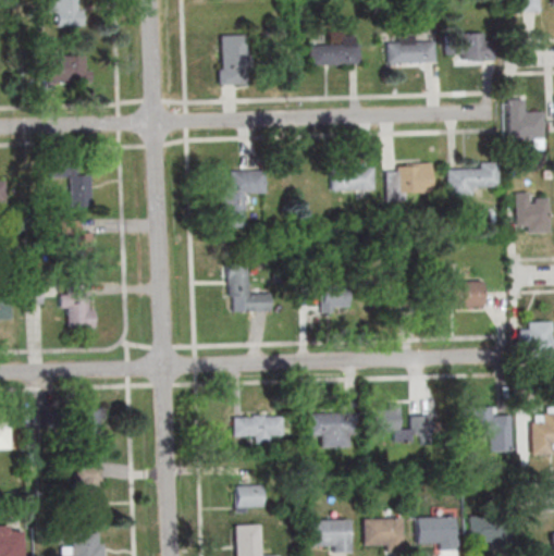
[(84,26),(83,0),(49,0),(49,26),(84,26)]
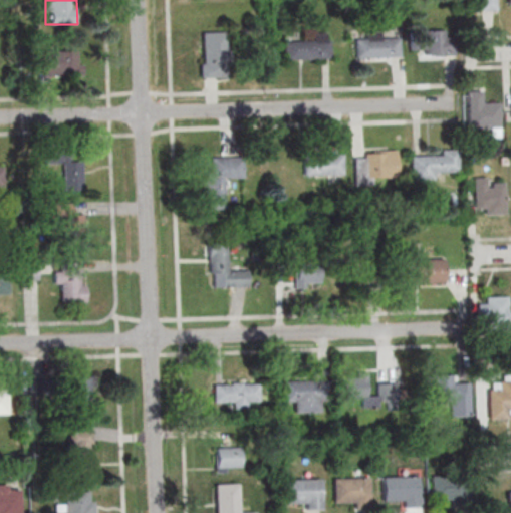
[(496,0),(497,11),(482,11),(482,0),(496,0)]
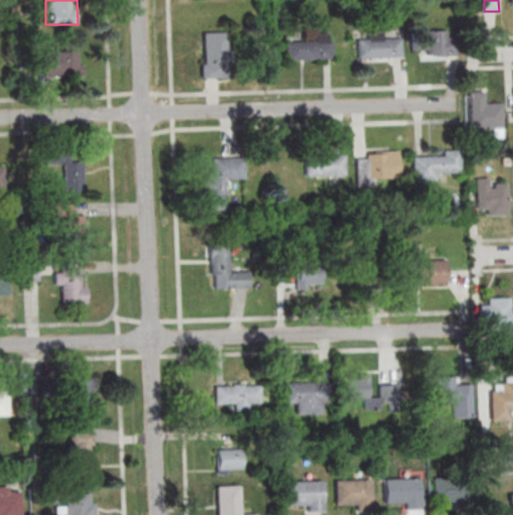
[(456,55),(456,31),(414,31),(414,55),(456,55)]
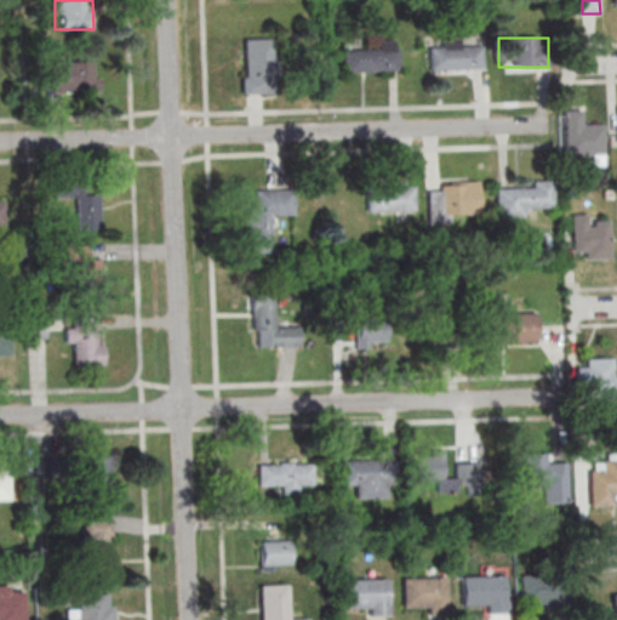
[(433,49),(432,70),(485,70),(485,49),(468,49),(468,39),(445,39),(445,49),(433,49)]
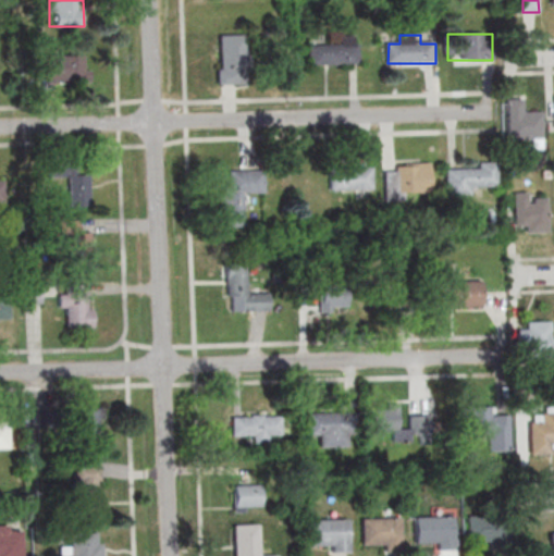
[(249,36),(220,36),(221,85),(250,85),(249,36)]
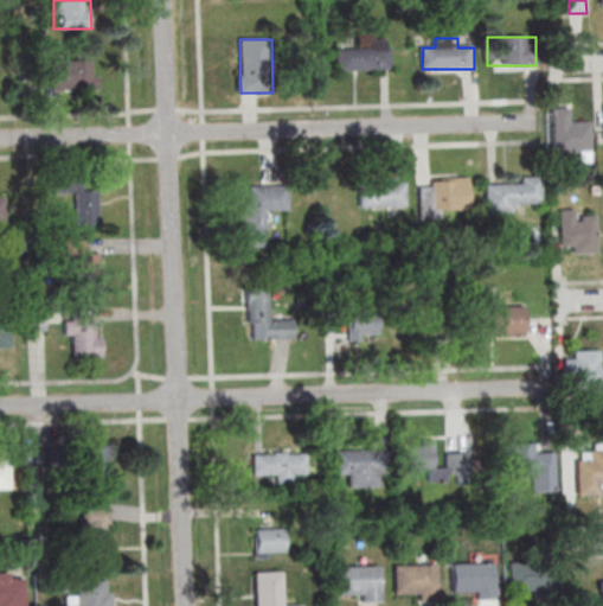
[(371,40),(371,49),(338,49),(338,71),(392,71),(392,40),(371,40)]
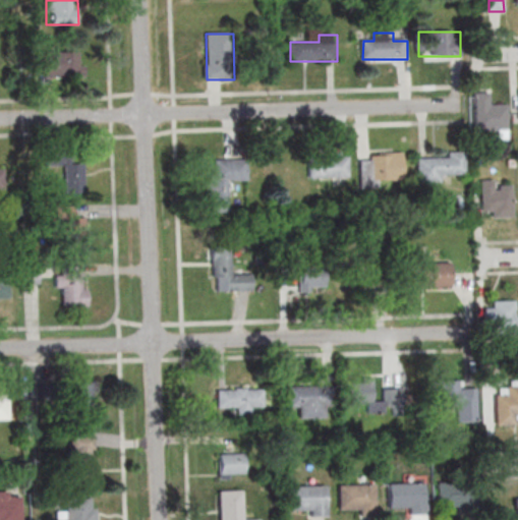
[(85,77),(85,52),(40,52),(40,77),(85,77)]
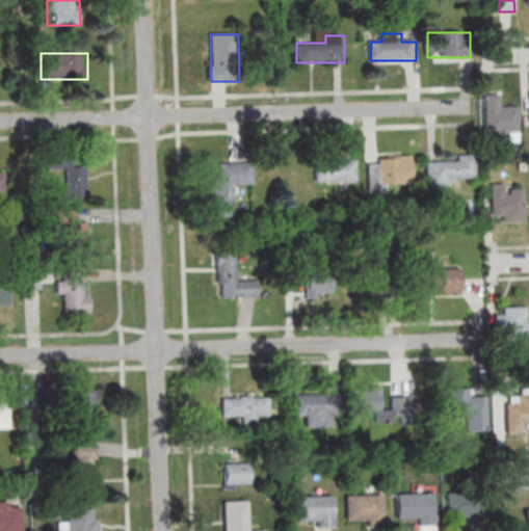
[(521,106),(501,106),(501,95),(484,95),(484,133),(509,133),(509,142),(521,142),(521,106)]
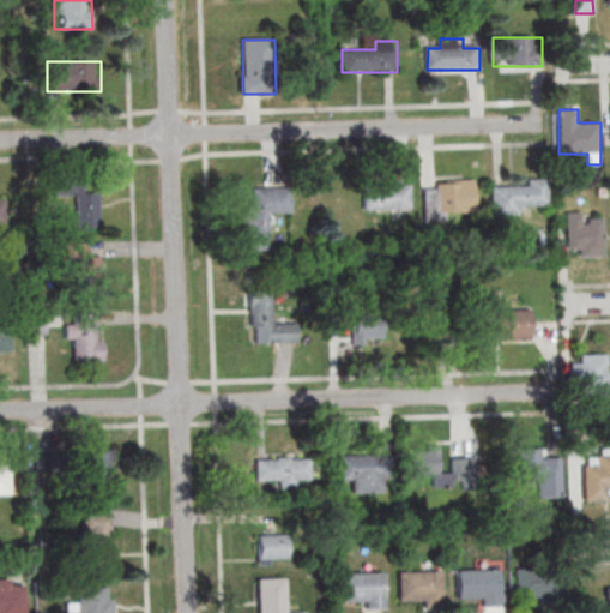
[(523,216),(523,206),(550,206),(550,180),(529,180),(529,187),(493,187),(493,216),(523,216)]
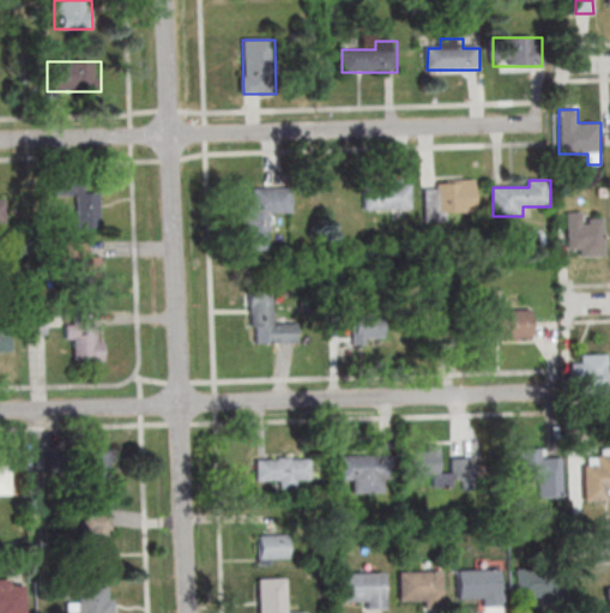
[(427,218),(477,217),(476,182),(426,182),(427,218)]
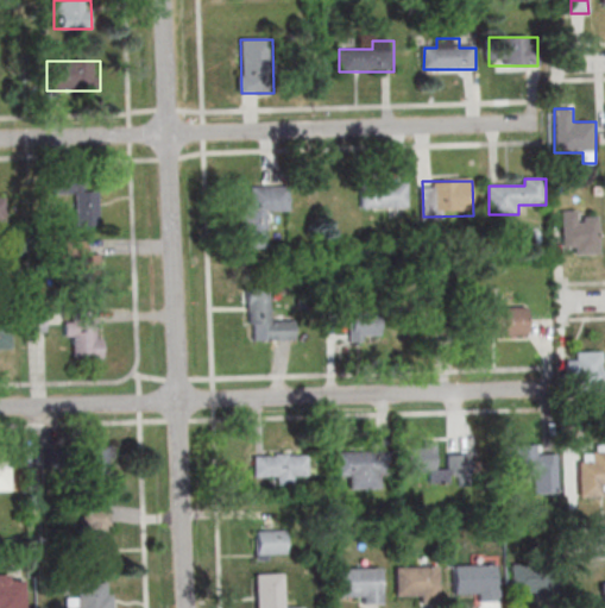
[(409,208),(409,183),(364,183),(364,208),(409,208)]
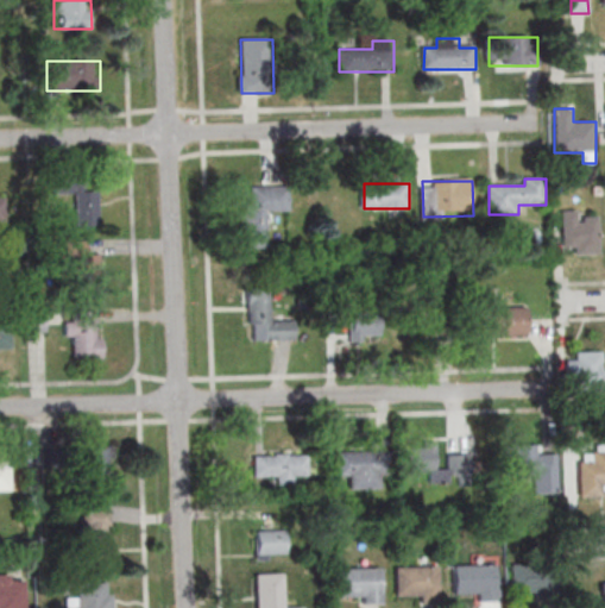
[(270,249),(270,212),(292,212),(292,187),(256,187),(256,202),(245,202),(245,249),(270,249)]
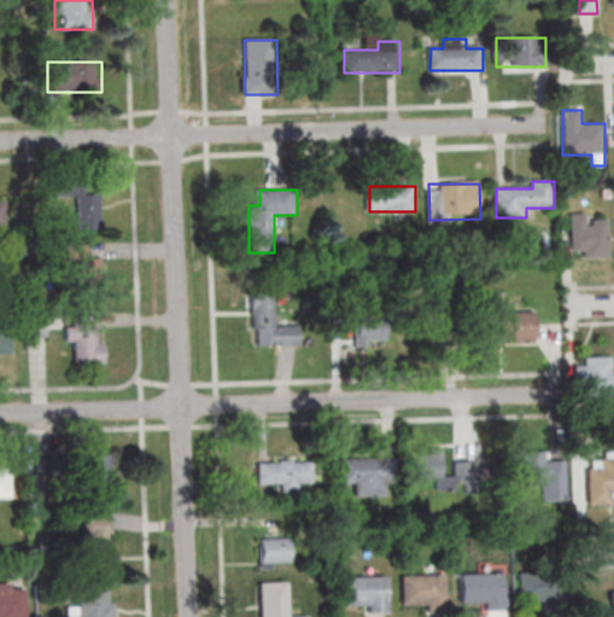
[(104,226),(104,191),(77,191),(77,226),(104,226)]
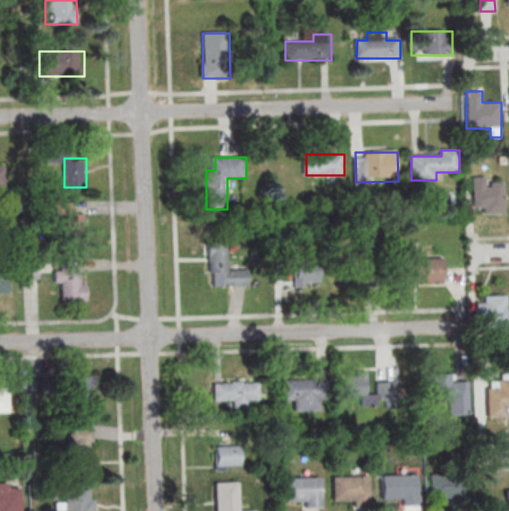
[(473,178),(486,178),(486,188),(491,188),(491,183),(504,183),(505,215),(484,215),(484,209),(474,209),(473,178)]
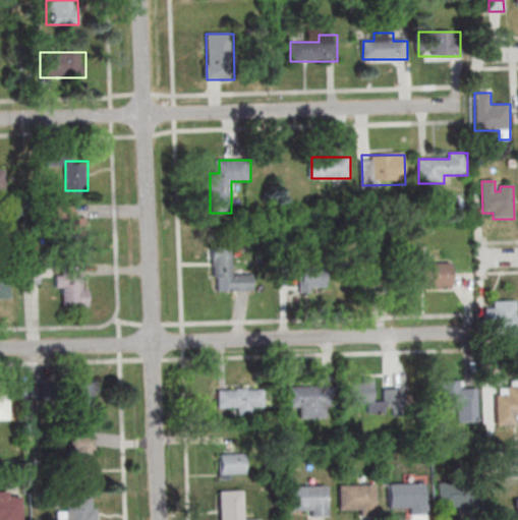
[(88,249),(88,218),(76,218),(76,207),(66,207),(66,249),(88,249)]
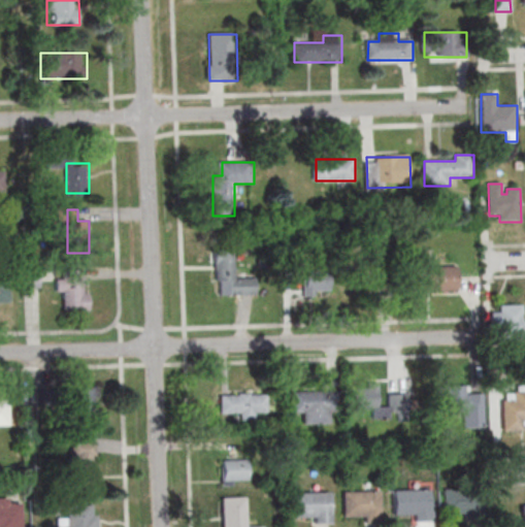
[(217,296),(258,295),(258,276),(236,276),(236,251),(217,251),(217,296)]
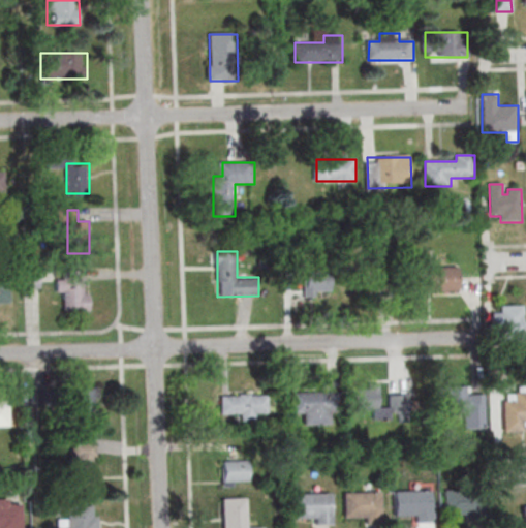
[(419,268),(419,292),(462,292),(462,268),(419,268)]
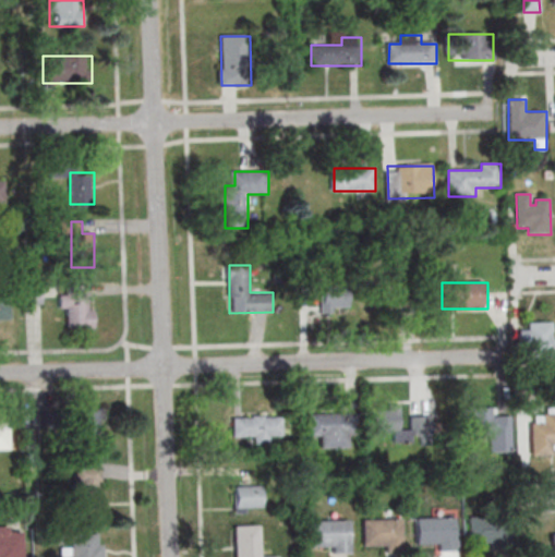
[(351,313),(351,286),(323,286),(323,313),(351,313)]
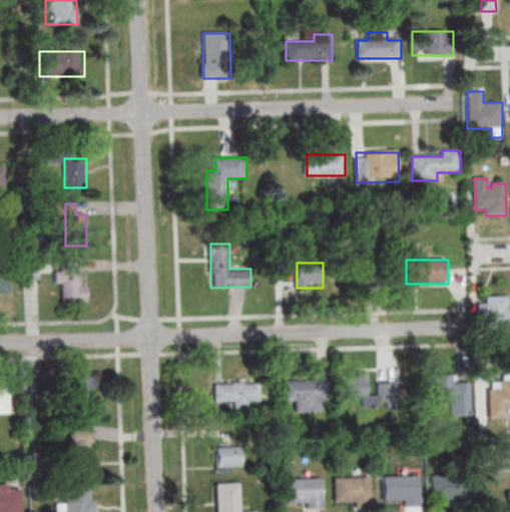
[(40,279),(40,267),(27,267),(27,279),(40,279)]
